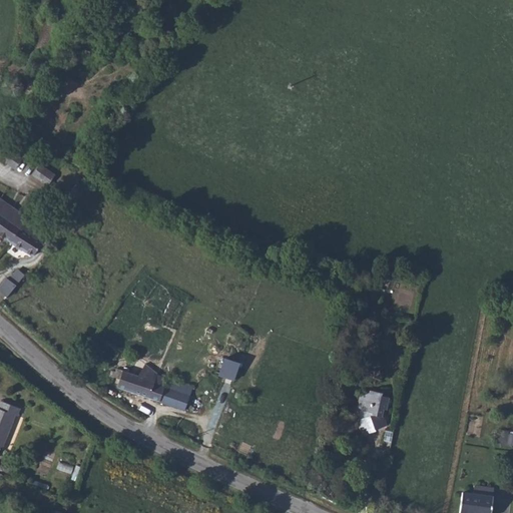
[(0,155),(8,160),(8,161),(14,152),(1,144),(0,145),(0,155)]
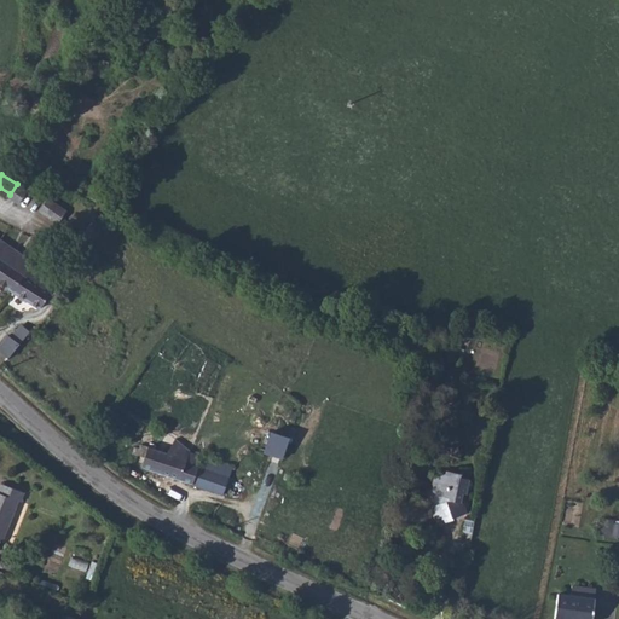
[(27,191),(17,184),(10,195),(10,194),(7,196),(18,203),(19,201),(27,191)]
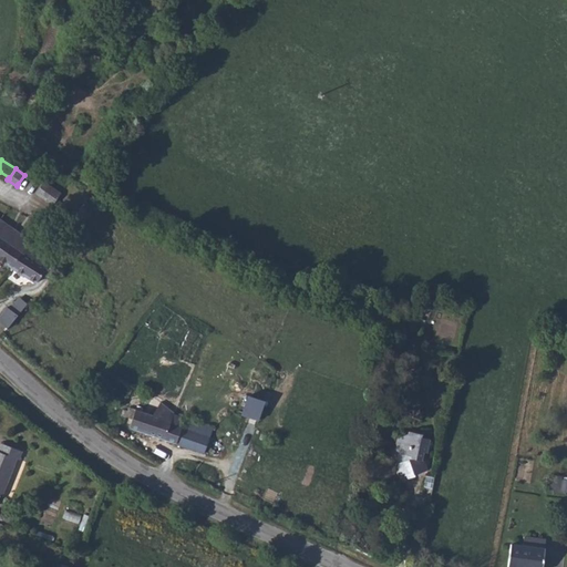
[(37,194),(47,200),(54,188),(45,182),(37,194)]
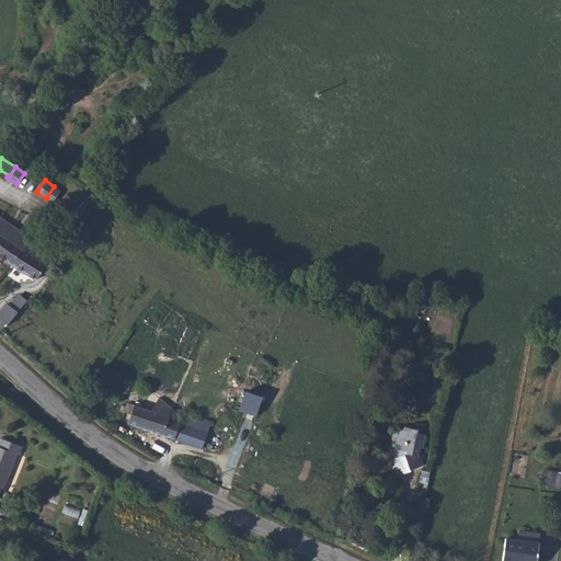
[(60,192),(54,186),(46,198),(53,203),(60,192)]
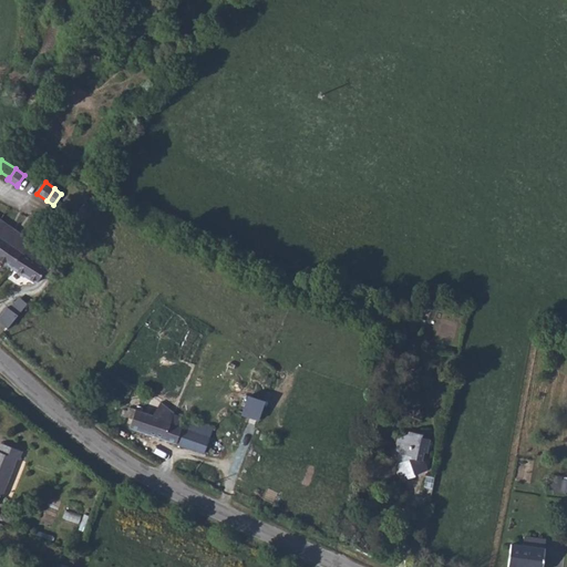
[(0,258),(11,267),(30,241),(31,240),(0,218),(0,258)]
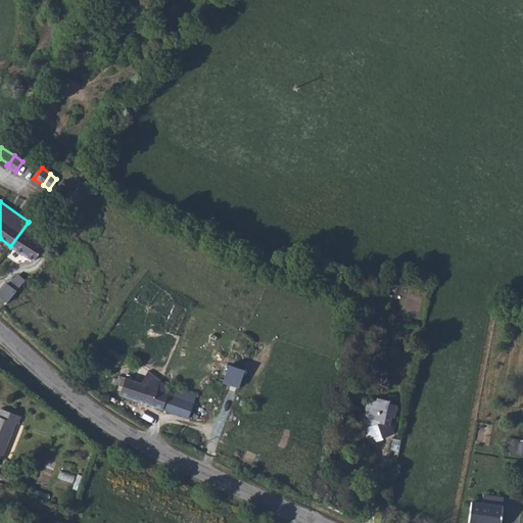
[(34,262),(51,238),(28,223),(10,246),(34,262)]
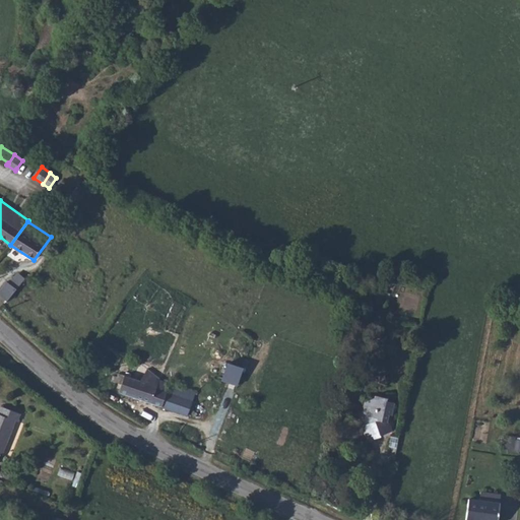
[(10,283),(16,289),(24,279),(18,274),(10,283)]
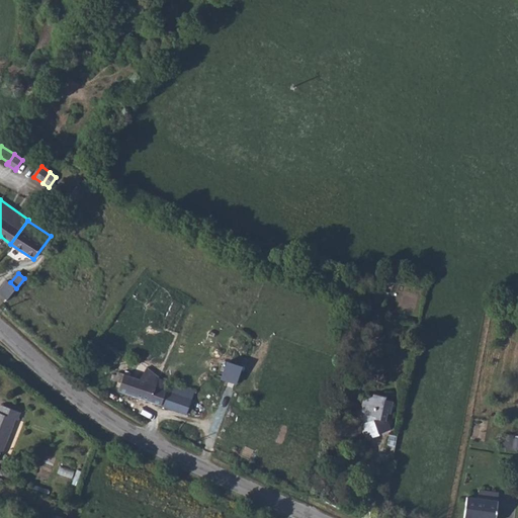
[(10,282),(7,279),(0,287),(0,293),(7,300),(16,288),(10,282)]
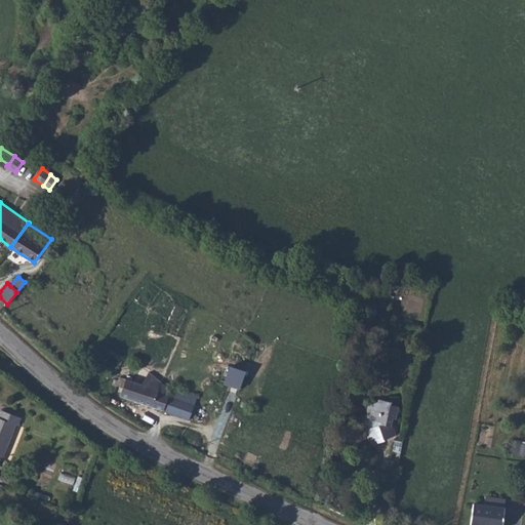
[(239,389),(245,371),(230,366),(225,384),(239,389)]
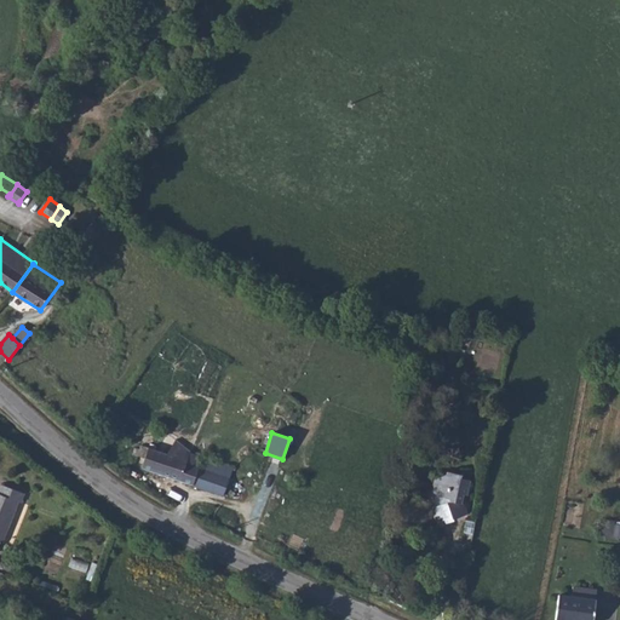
[(142,468),(223,495),(229,478),(201,469),(199,469),(202,458),(189,453),(190,452),(174,441),(167,454),(142,446),(138,455),(145,458),(142,468)]
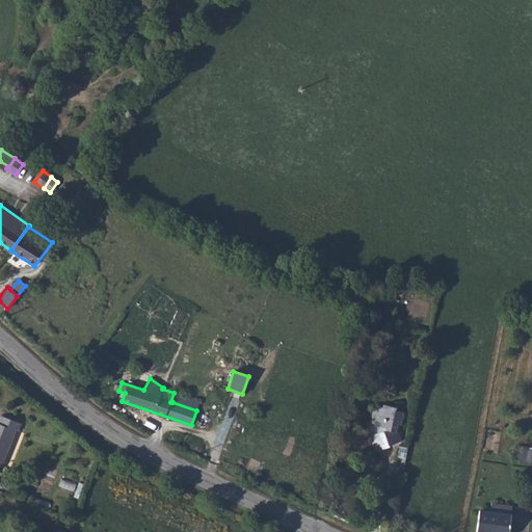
[(173,402),(196,410),(200,401),(176,394),(173,402)]
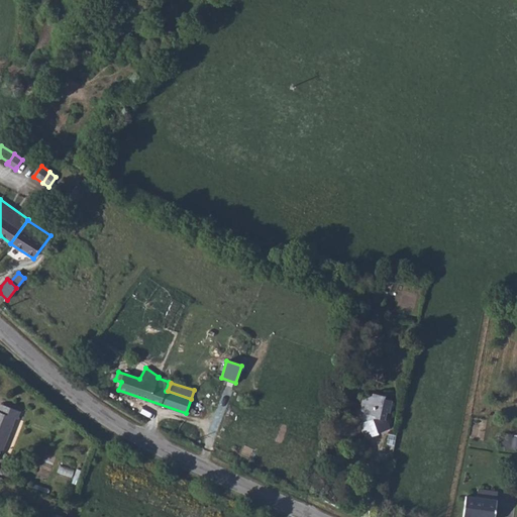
[(381,427),(382,431),(390,428),(387,419),(385,419),(386,412),(389,413),(392,400),(384,399),(384,396),(372,393),(372,394),(363,399),(359,412),(363,413),(363,422),(359,423),(365,438),(379,434),(379,432),(377,429),(381,427)]
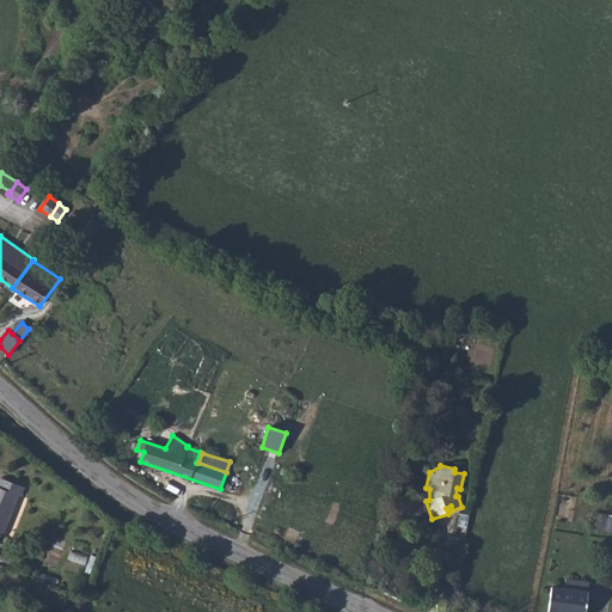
[(0,537),(1,536),(2,536),(18,495),(20,496),(24,488),(1,478),(0,479),(0,537)]
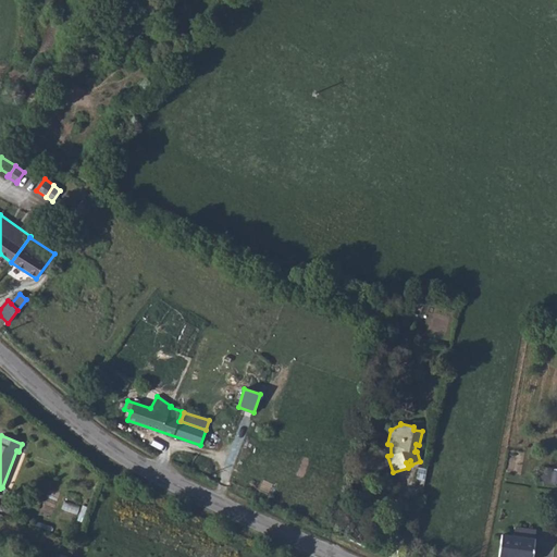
[(556,468),(542,466),(540,481),(556,483),(556,468)]
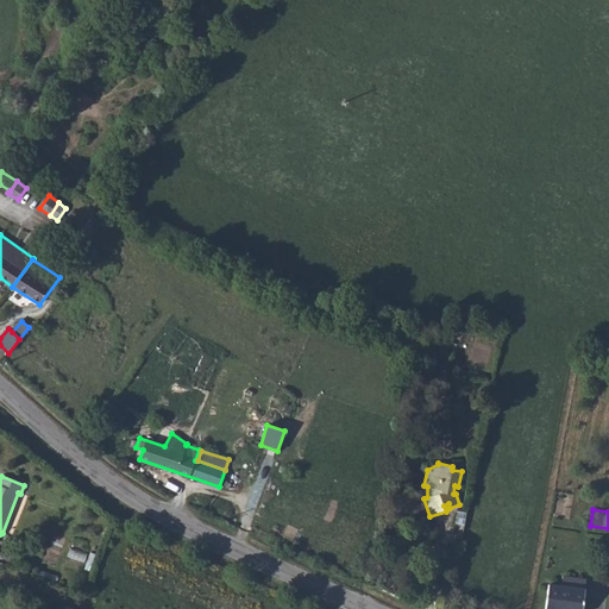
[(564,577),(562,586),(584,590),(586,579),(564,577)]
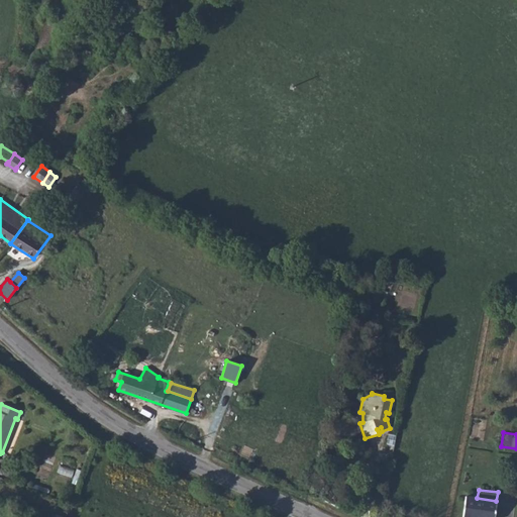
[(477,498),(466,497),(463,516),(464,516),(495,516),(497,501),(496,501),(477,498)]
